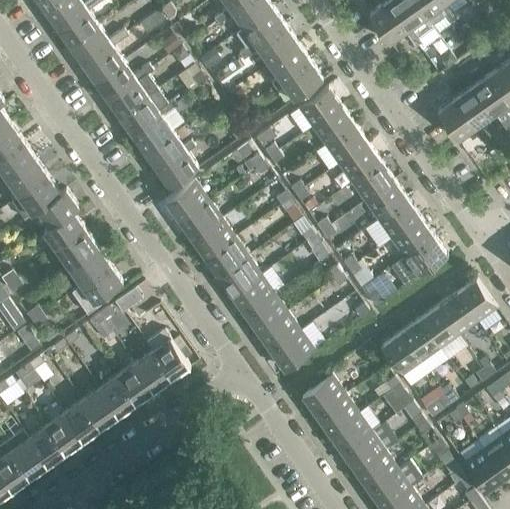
[(58,0),(35,0),(43,11),(58,0)]
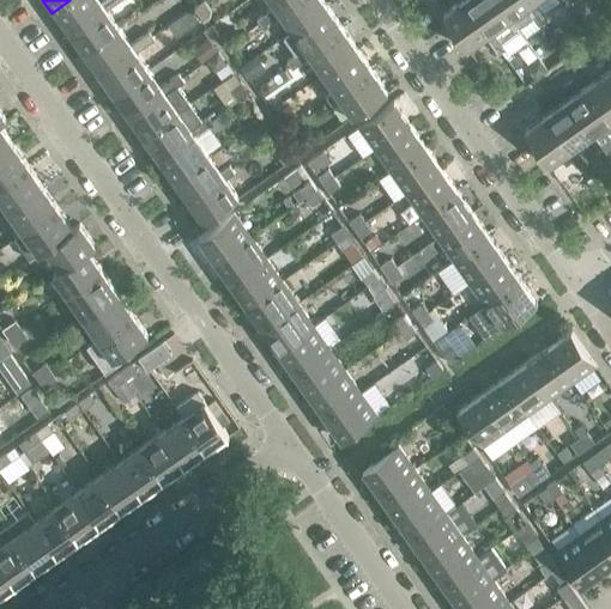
[(101,10),(98,6),(94,0),(70,0),(52,13),(66,35),(101,10)]
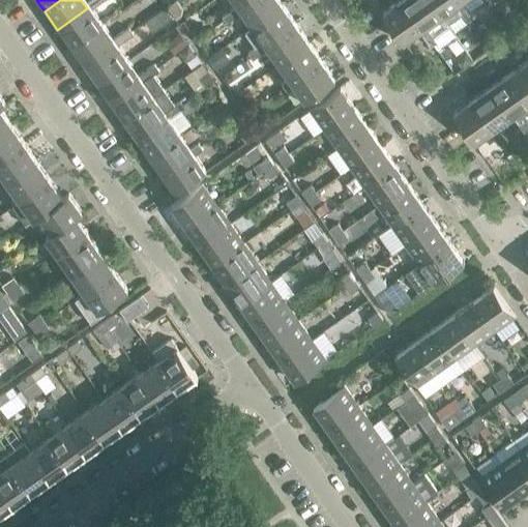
[(97,6),(92,0),(85,5),(87,8),(90,12),(97,6)]
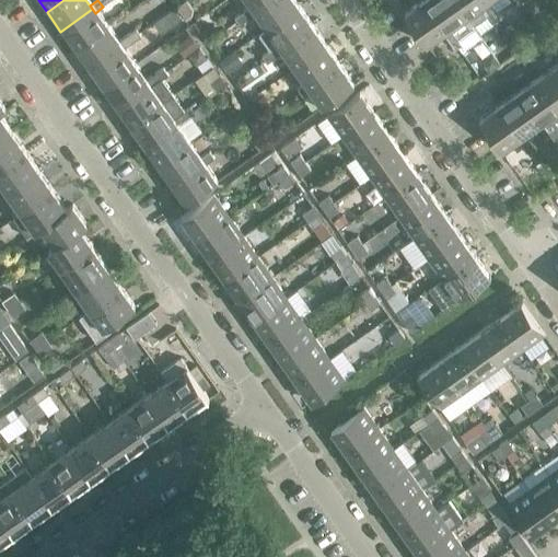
[(269,0),(242,0),(250,9),(252,13),(269,0)]
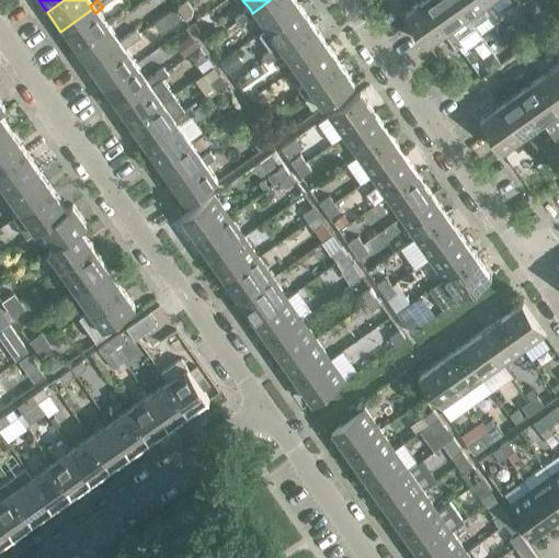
[(297,10),(289,0),(270,0),(252,13),(254,16),(265,32),(297,10)]
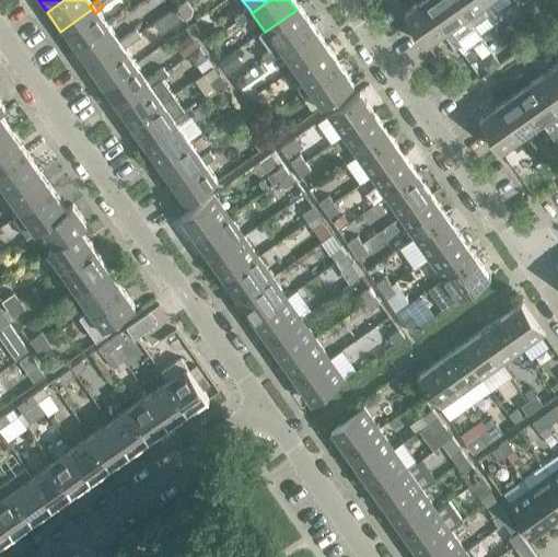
[(471,31),(464,20),(449,0),(425,0),(422,2),(444,34),(441,36),(446,45),(453,39),(455,42),(471,31)]
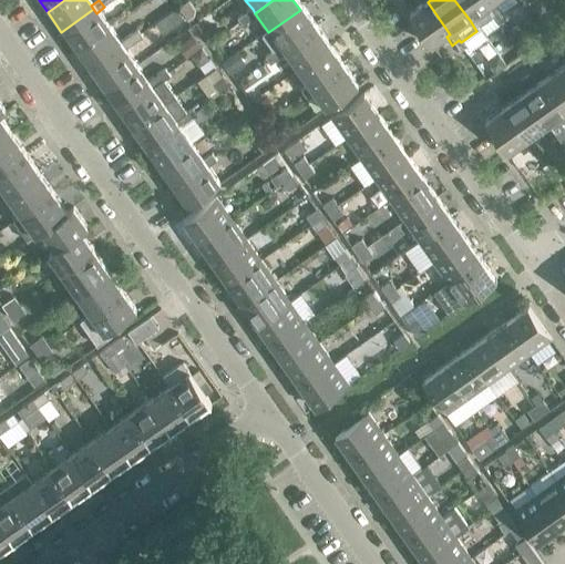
[(489,7),(483,0),(454,0),(470,20),(485,9),(489,7)]
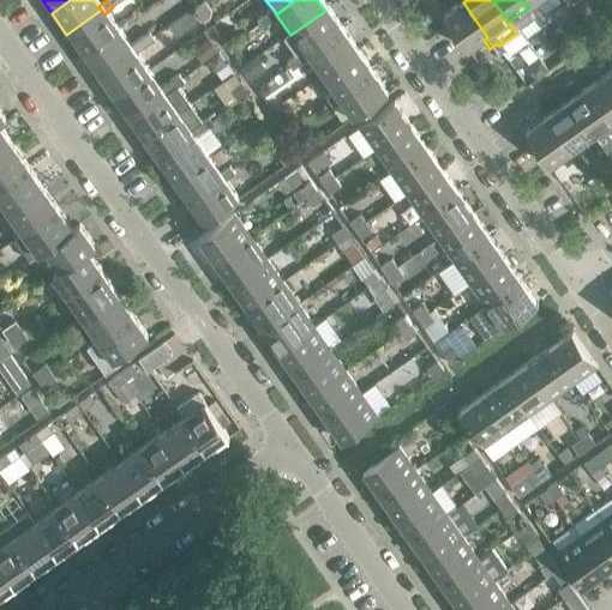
[(487,37),(463,2),(441,18),(466,53),(484,40),(487,37)]
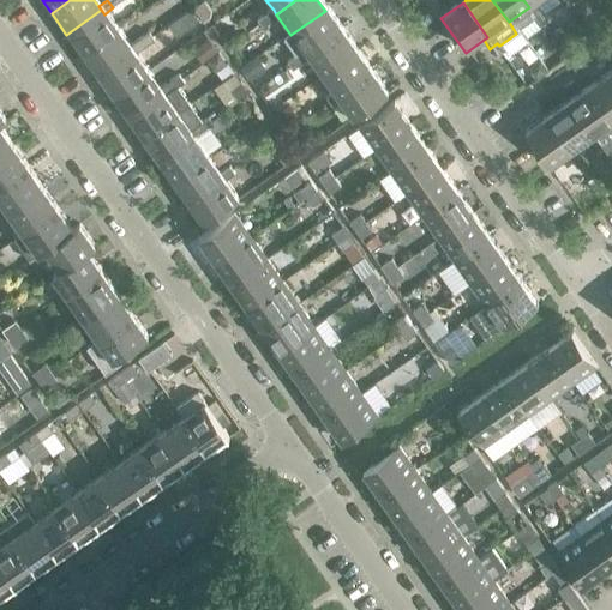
[(540,13),(533,5),(529,7),(526,10),(532,19),(540,13)]
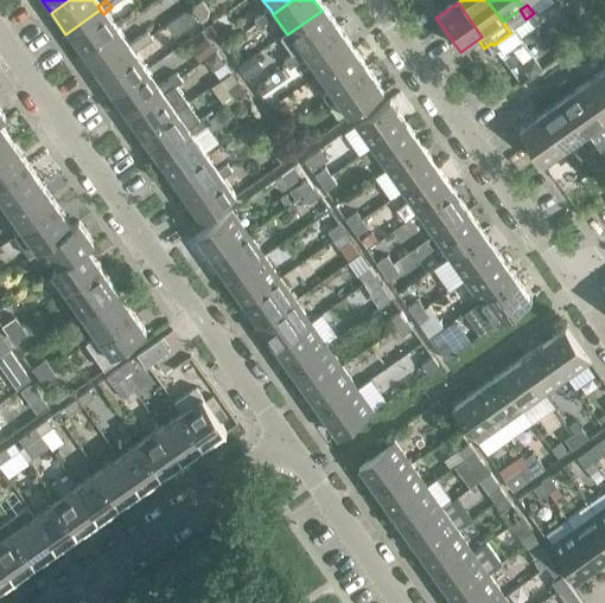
[(115,31),(103,14),(100,10),(65,34),(81,55),(115,31)]
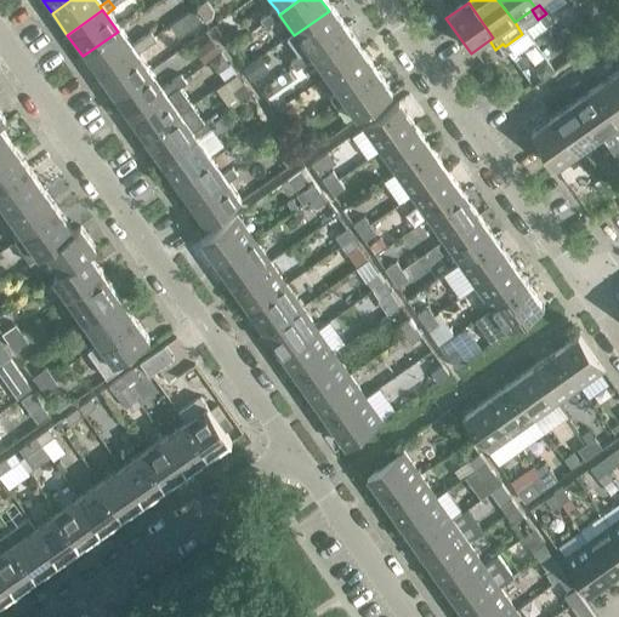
[(282,18),(279,15),(277,10),(267,17),(272,24),(282,18)]
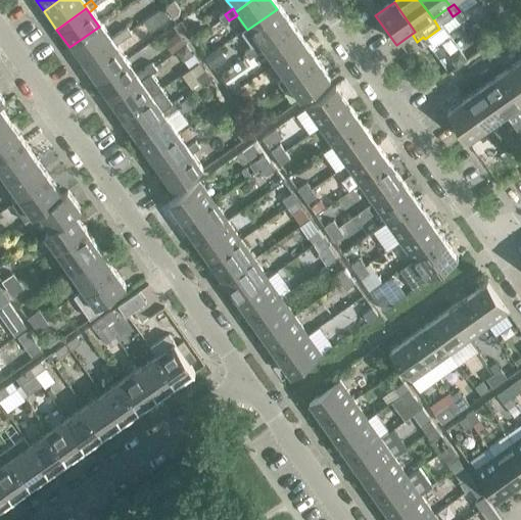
[(290,28),(277,9),(247,30),(240,36),(250,50),(257,45),(261,48),(290,28)]
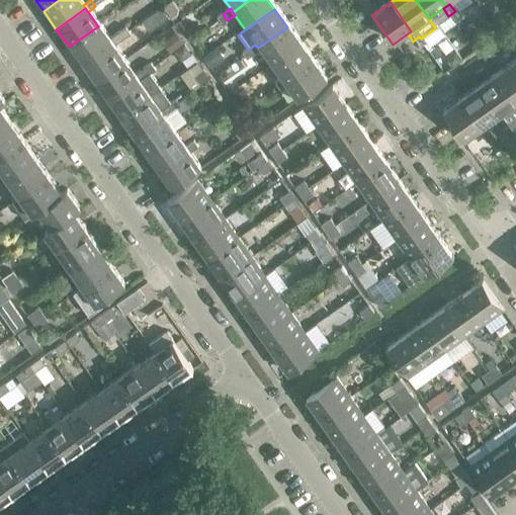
[(159,10),(149,17),(156,27),(166,20),(159,10)]
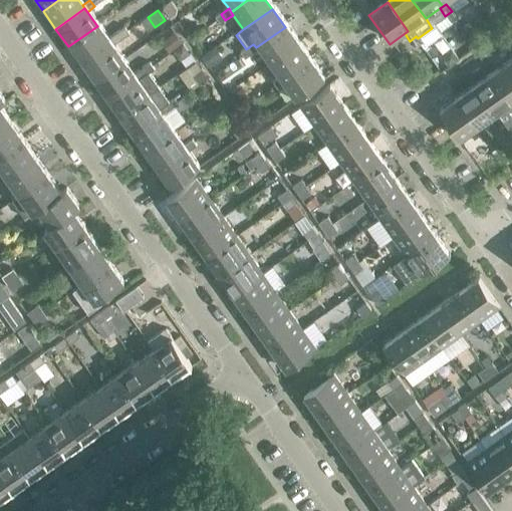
[(457,19),(452,11),(445,16),(451,24),(457,19)]
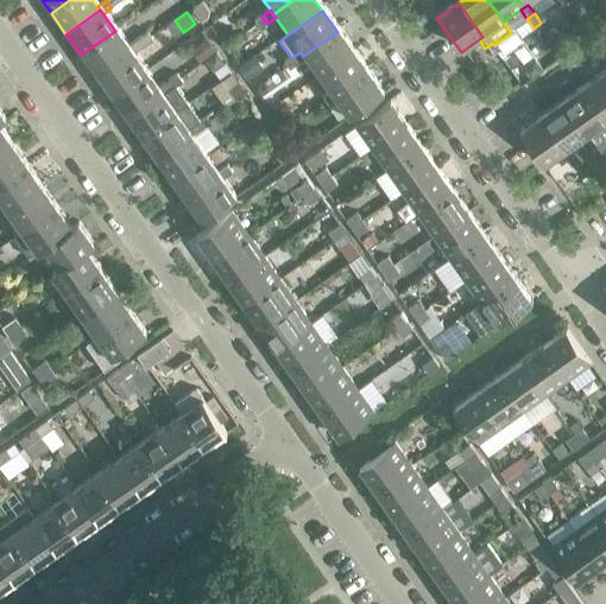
[(266,24),(262,17),(252,23),(258,31),(266,24)]
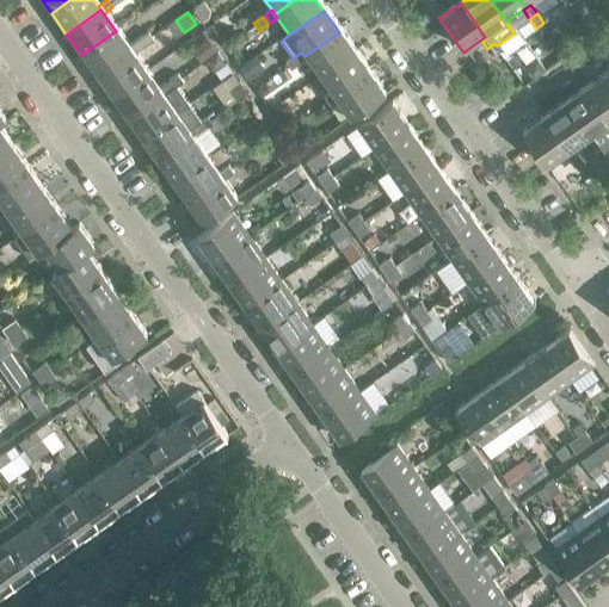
[(570,23),(560,29),(573,47),(582,41),(570,23)]
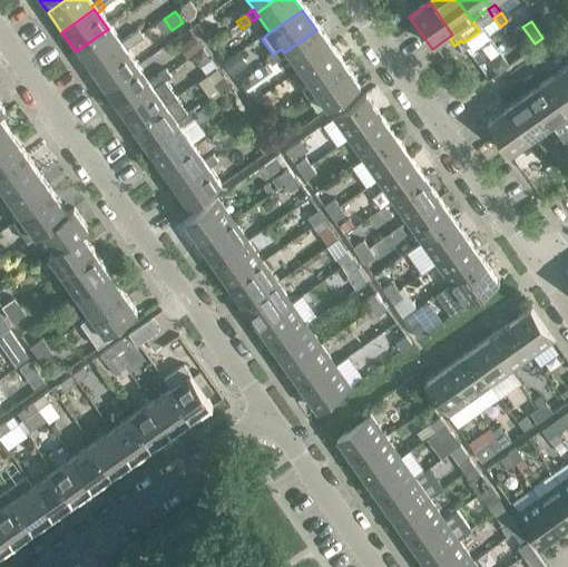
[(121,49),(119,45),(108,29),(76,51),(89,71),(121,49)]
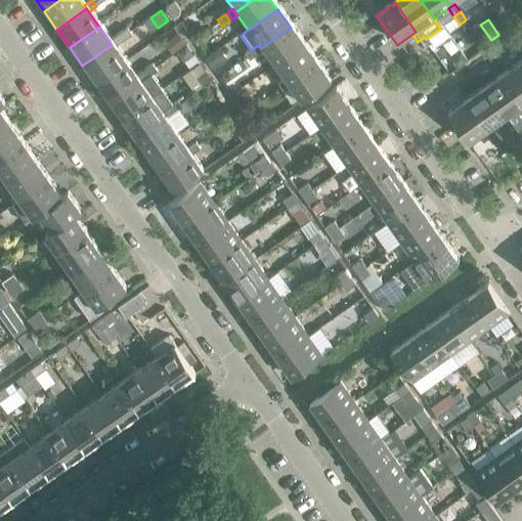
[(303,45),(291,28),(261,48),(263,51),(273,66),(303,45)]
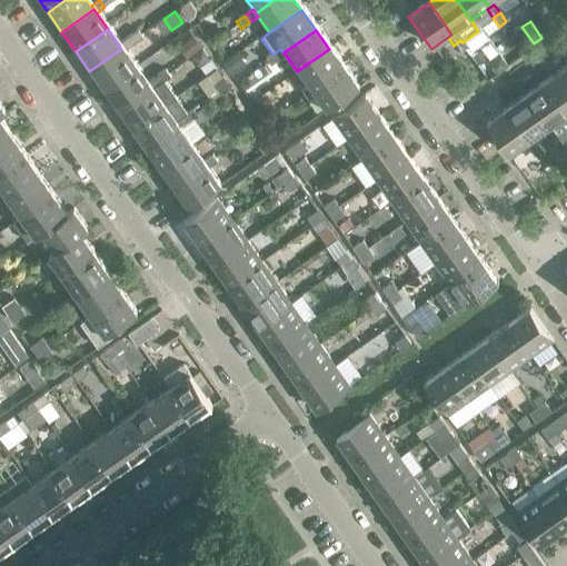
[(136,33),(128,39),(132,46),(141,40),(136,33)]
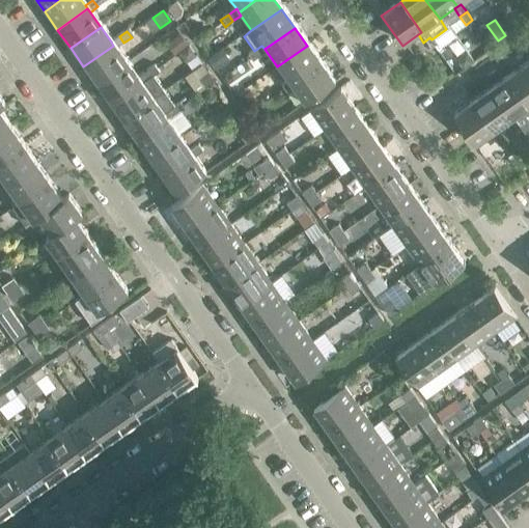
[(123,43),(119,36),(111,42),(113,46),(115,49),(123,43)]
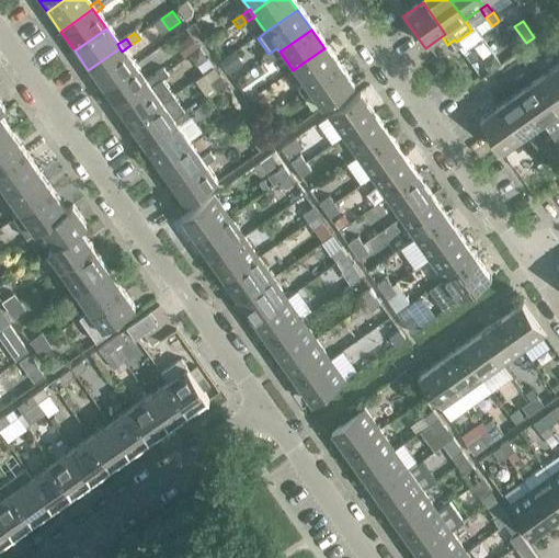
[(177,47),(184,58),(196,50),(187,40),(177,47)]
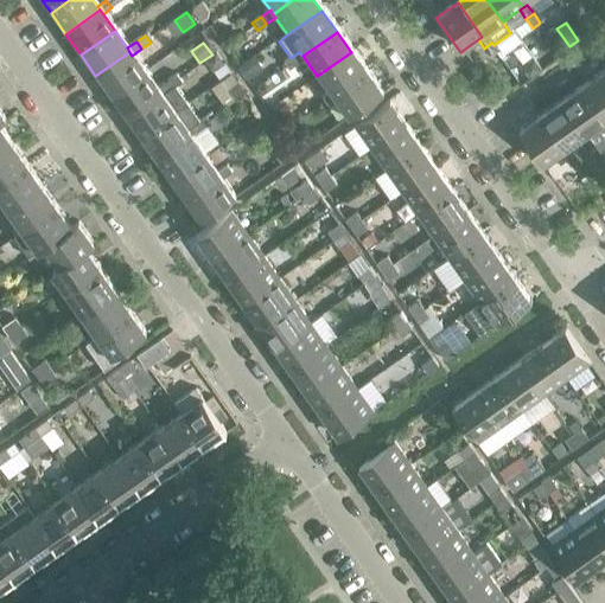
[(491,43),(484,49),(490,57),(498,52),(494,45),(491,43)]
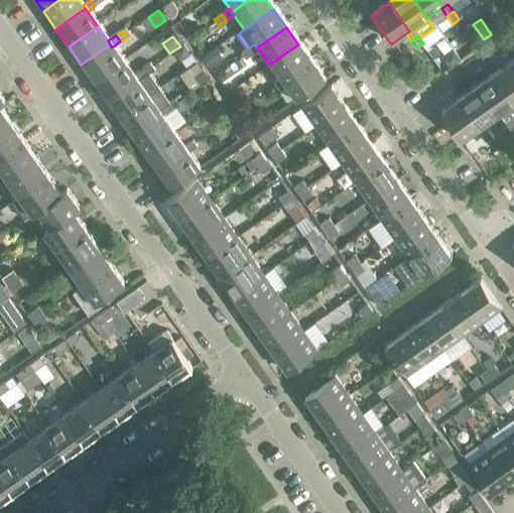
[(123,61),(112,47),(110,44),(81,65),(94,83),(123,61)]
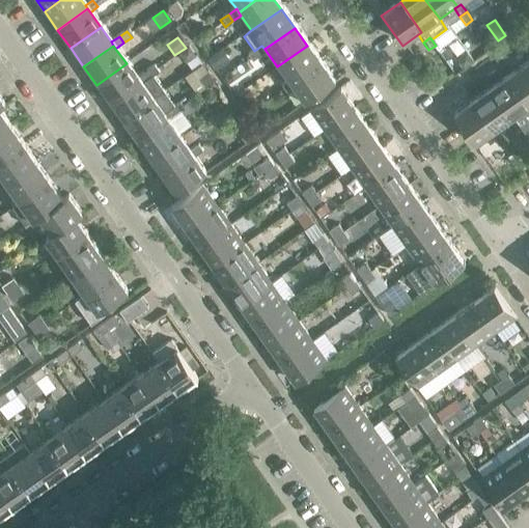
[(267,52),(265,49),(261,46),(254,51),(258,57),(267,52)]
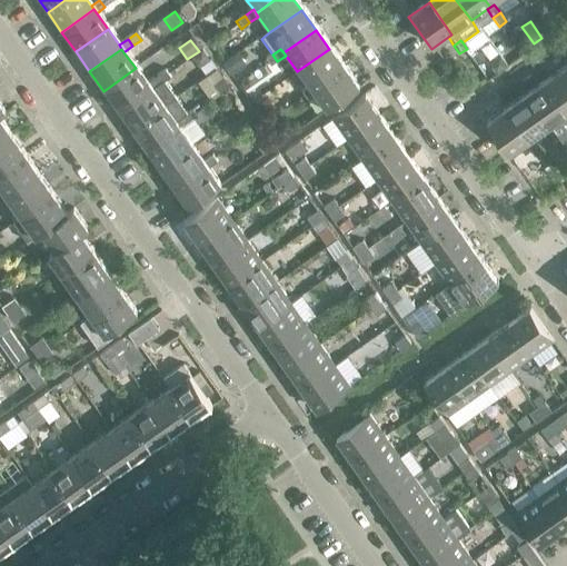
[(342,69),(329,49),(297,71),(308,88),(311,91),(342,69)]
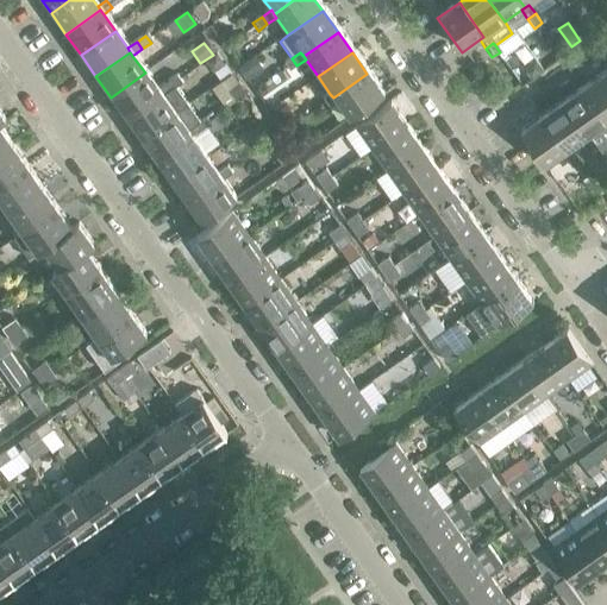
[(207,69),(217,71),(223,68),(214,56),(204,64),(207,69)]
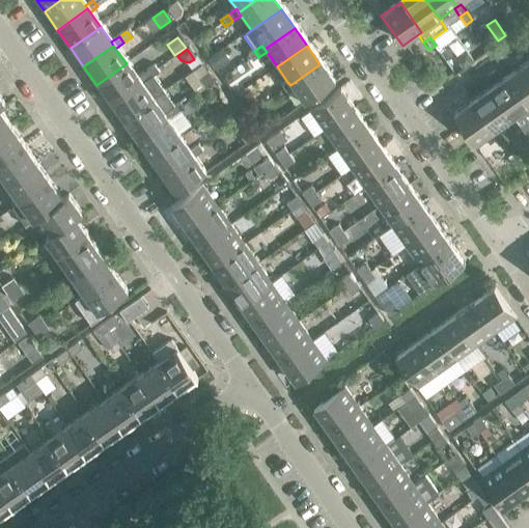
[(258,57),(254,51),(246,56),(251,63),(258,57)]
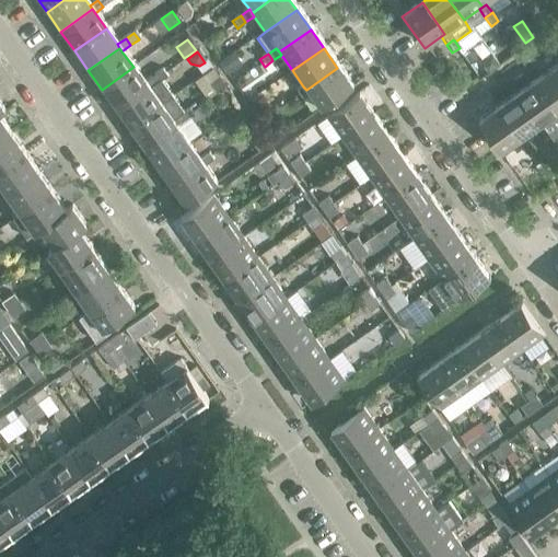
[(233,55),(219,65),(225,74),(240,65),(233,55)]
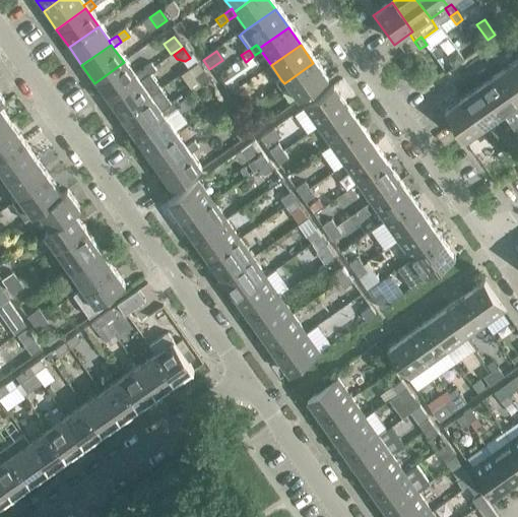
[(449,57),(447,64),(451,70),(461,63),(454,53),(449,57)]
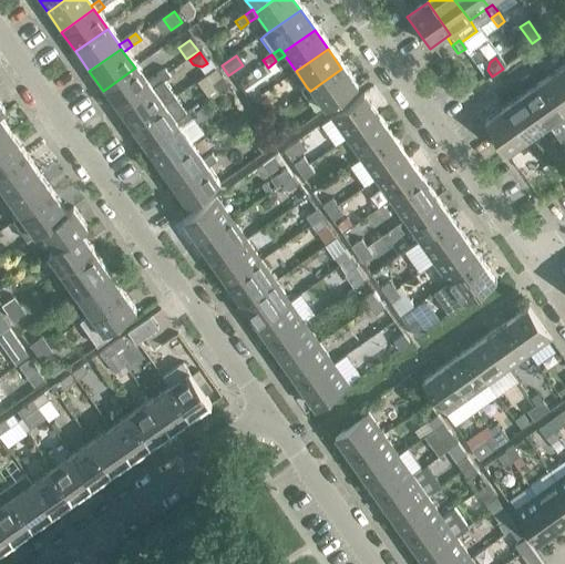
[(149,88),(146,84),(135,68),(103,91),(116,110),(149,88)]
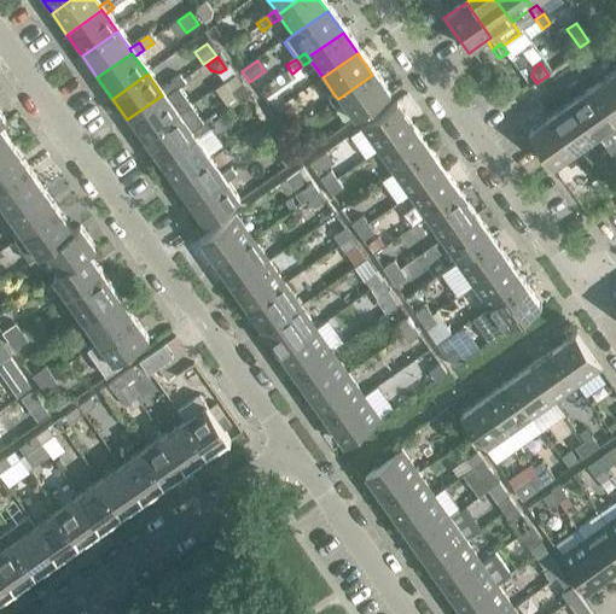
[(388,97),(372,75),(338,99),(341,103),(353,121),(388,97)]
